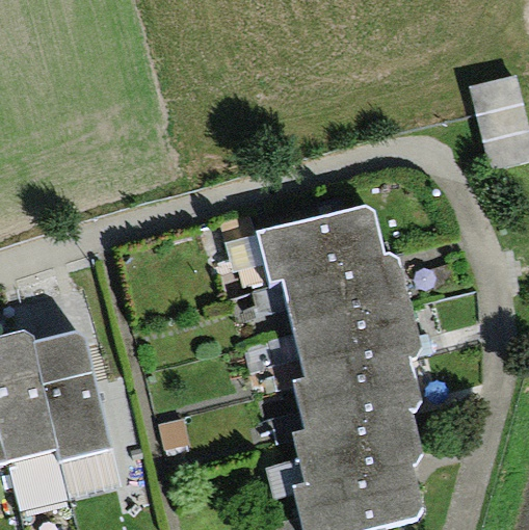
[(528,156),(511,87),(472,97),(491,171),(528,161),(528,156)]
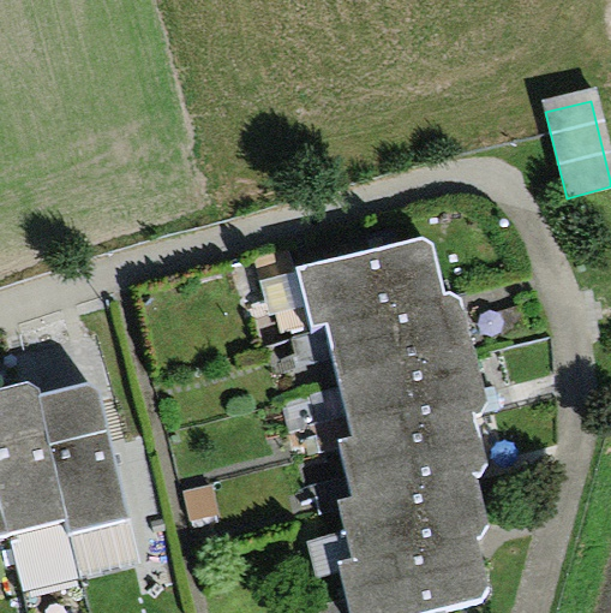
[(295,266),(307,322),(322,320),(442,293),(430,237),(420,239),(295,266)]
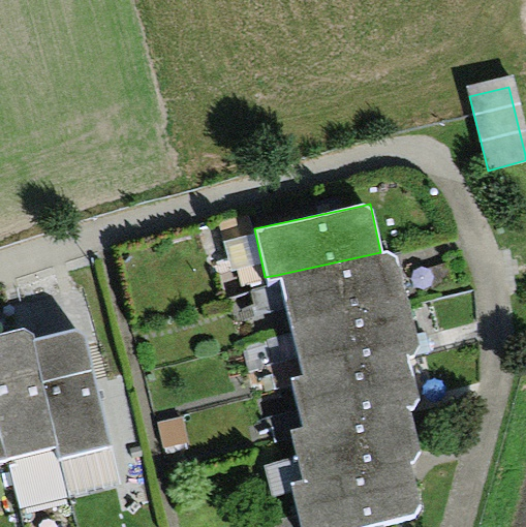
[(277,275),(287,322),(406,295),(395,256),(385,249),(380,252),(277,275)]
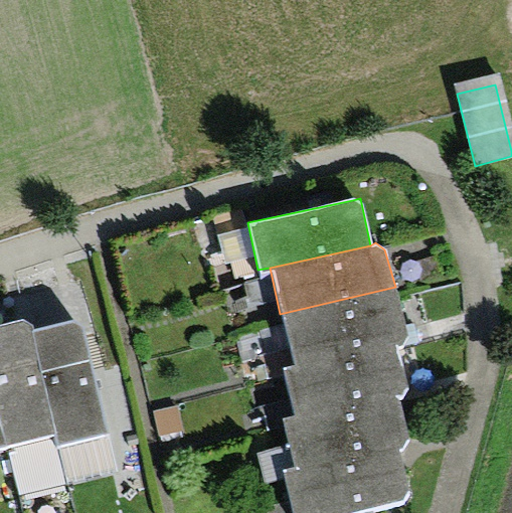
[(280,314),(293,363),(394,344),(398,343),(406,331),(395,287),(280,314)]
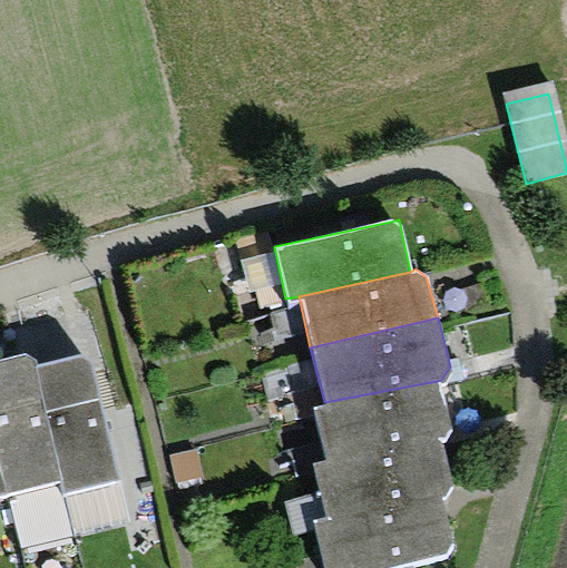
[(0,461),(11,506),(67,492),(39,384),(36,369),(0,376),(0,461)]
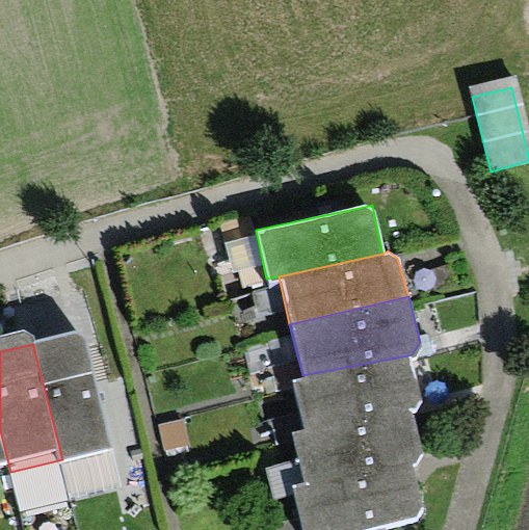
[(86,346),(36,359),(62,459),(64,471),(114,458),(86,346)]
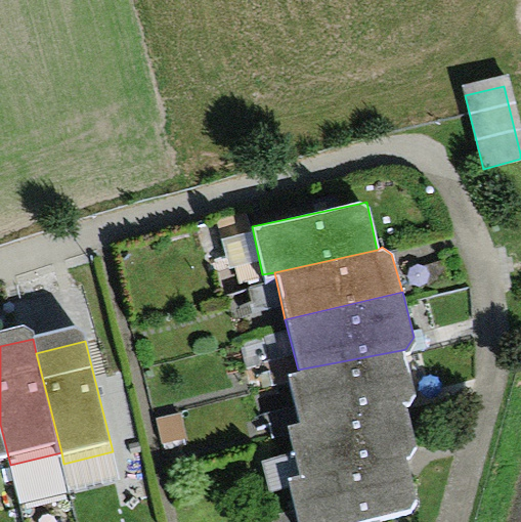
[(287,373),(298,421),(403,402),(413,392),(401,350),(298,370),(287,373)]
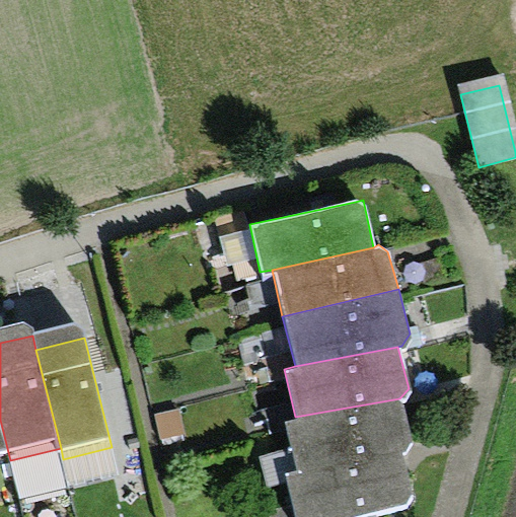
[(282,419),(295,468),(400,451),(410,440),(399,398),(295,417),(282,419)]
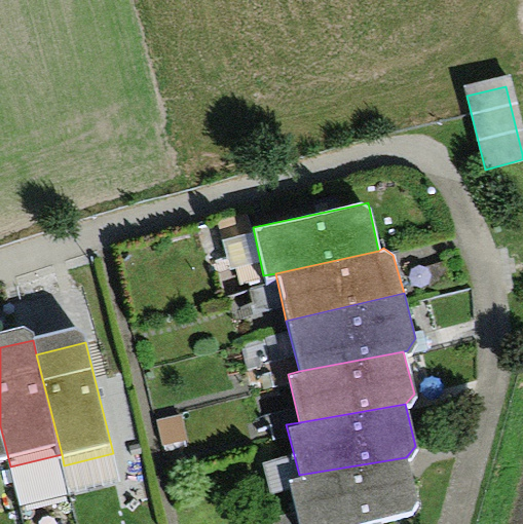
[(175,419),(153,424),(160,452),(182,447),(175,419)]
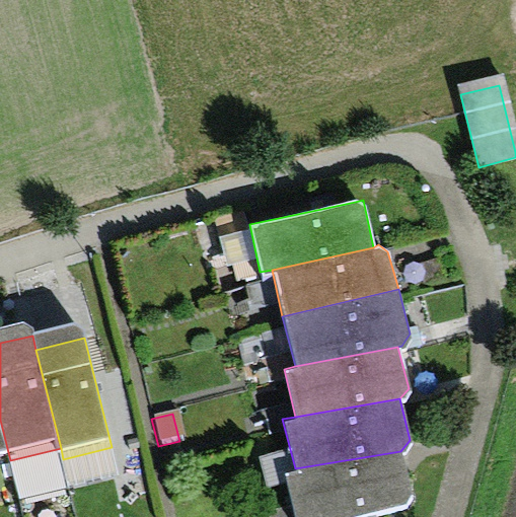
[(0,462),(10,460),(0,420),(0,462)]
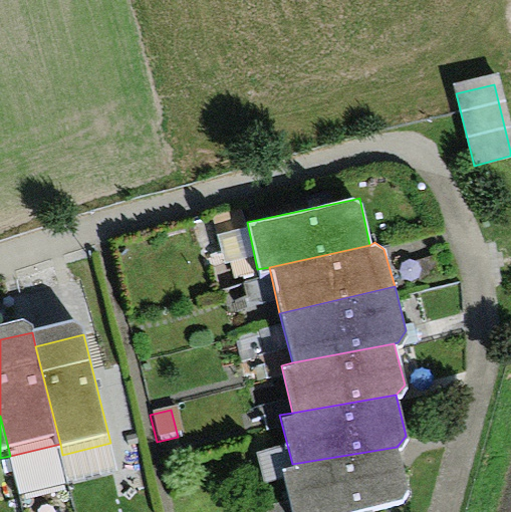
[(280,468),(291,511),(343,511),(400,500),(406,491),(397,447),(292,464),(280,468)]
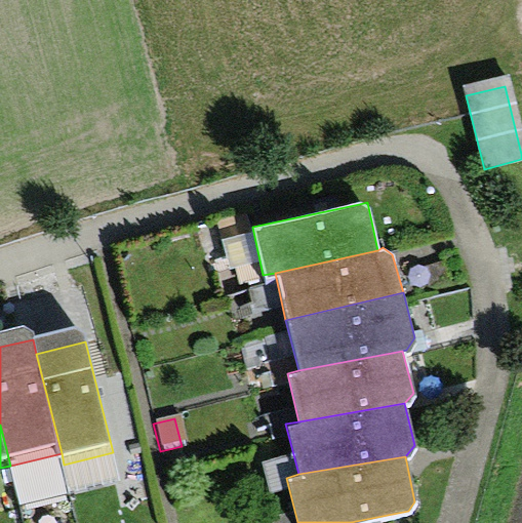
All buildings are outlined.
